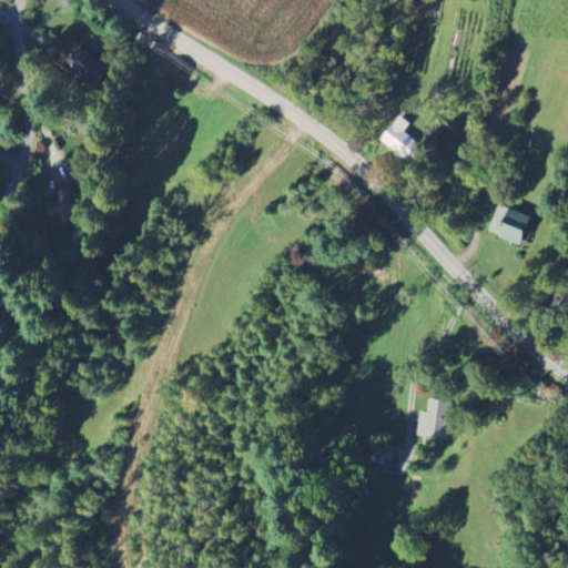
[(111,63),(60,43),(52,64),(102,84),(111,63)]
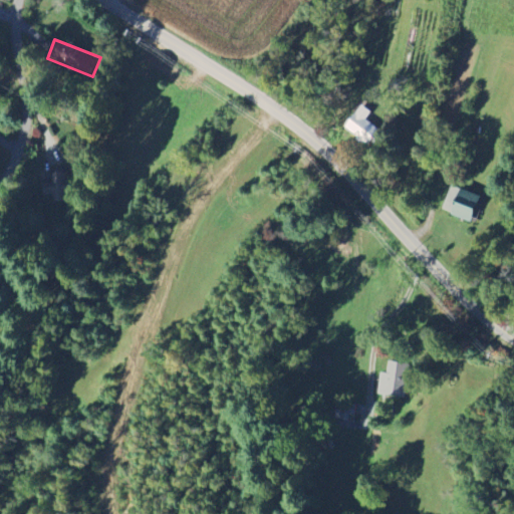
[(370,112),(361,105),(345,130),(369,146),(379,131),(365,120),(370,112)]
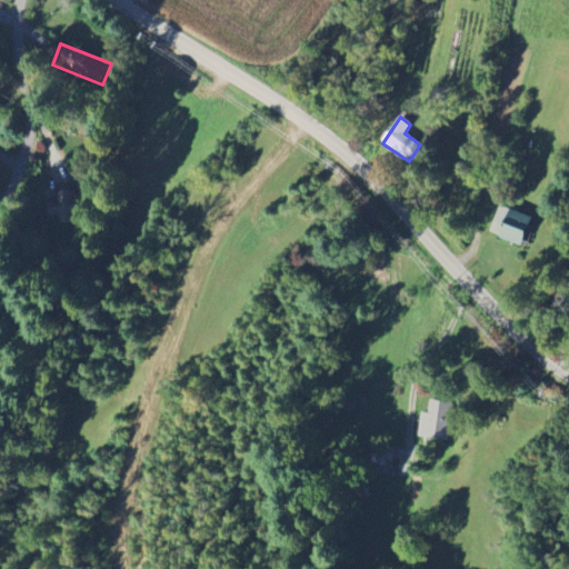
[(522,246),(532,217),(499,205),(489,233),(522,246)]
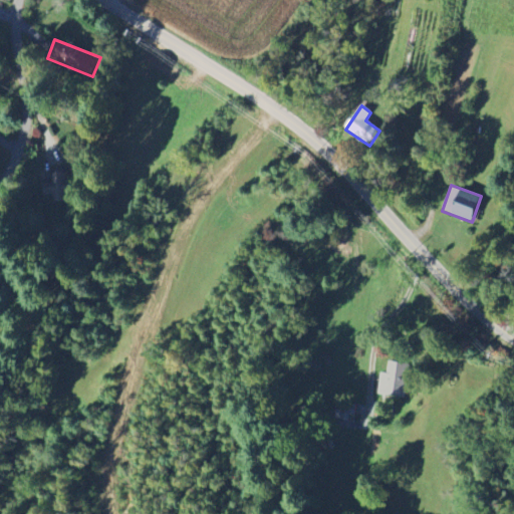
[(409,362),(389,361),(388,373),(380,372),(378,396),(407,397),(409,362)]
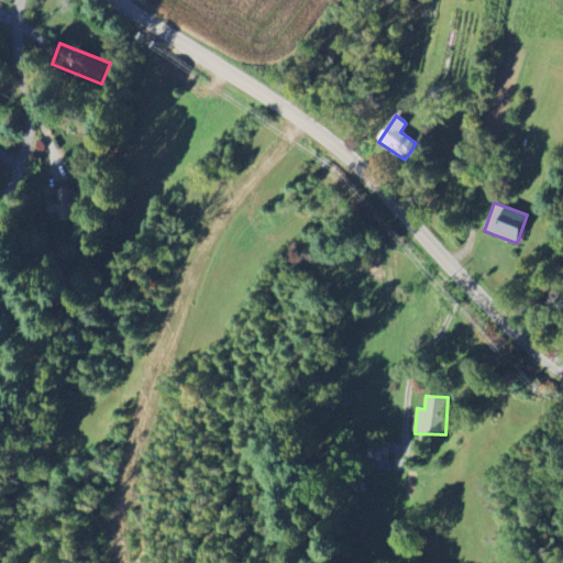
[(385,463),(389,442),(371,439),(366,459),(385,463)]
